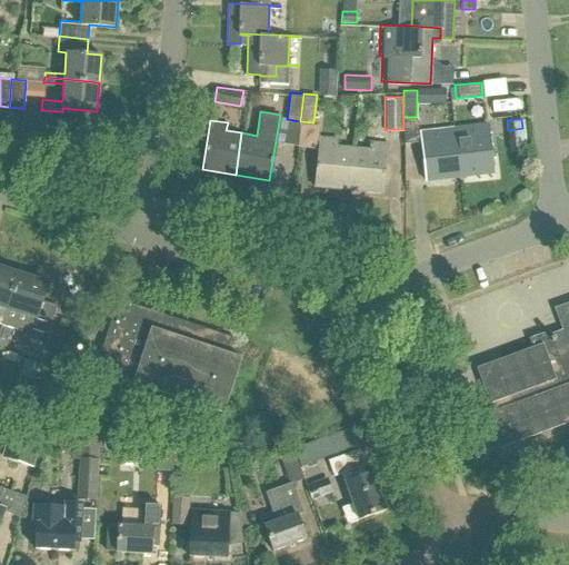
[(471,131),(455,134),(459,175),(493,171),(488,122),(470,124),(471,131)]
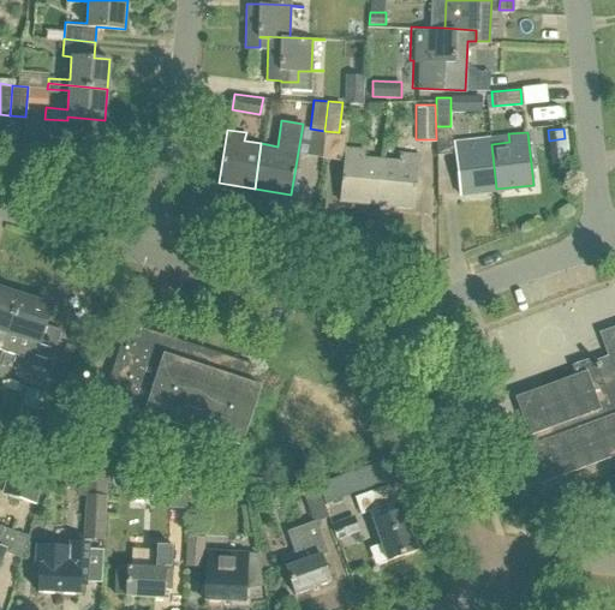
[(496,189),(491,144),(473,147),(472,138),(454,139),(460,193),(496,189)]
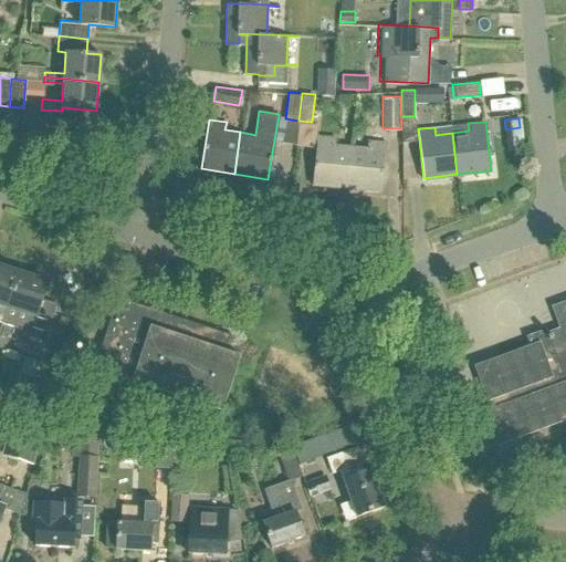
[(313,184),(346,188),(350,146),(334,144),(335,137),(318,135),(313,184)]
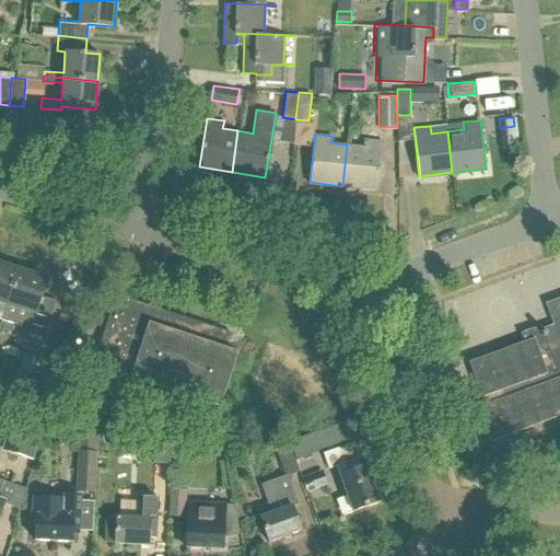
[(347,145),(342,186),(375,189),(381,141),(364,139),(363,147),(347,145)]
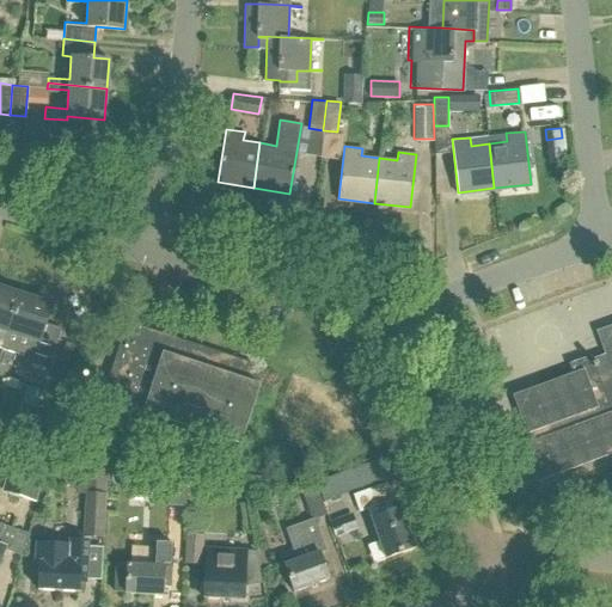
[(0,345),(1,347),(19,293),(0,286),(0,345)]
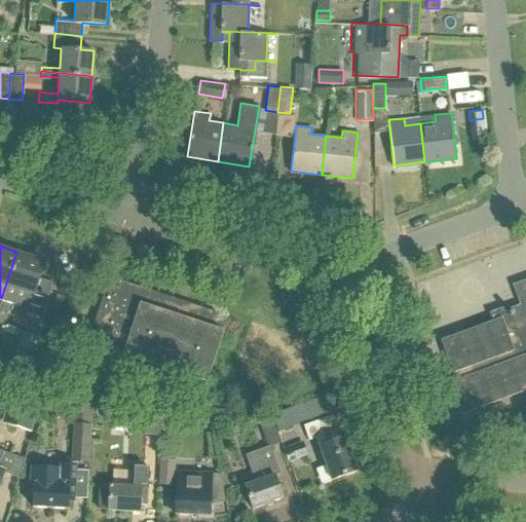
[(16,252),(1,298),(20,303),(21,299),(43,306),(51,281),(38,276),(43,260),(16,252)]
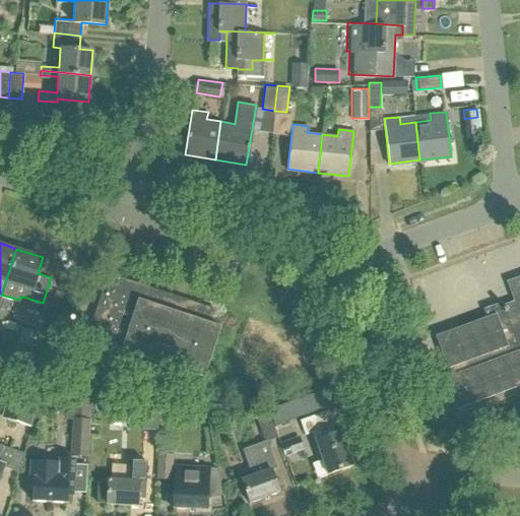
[(122,349),(203,376),(220,325),(209,321),(214,307),(117,274),(111,272),(106,289),(102,287),(91,319),(95,320),(92,329),(84,353),(117,364),(122,349)]
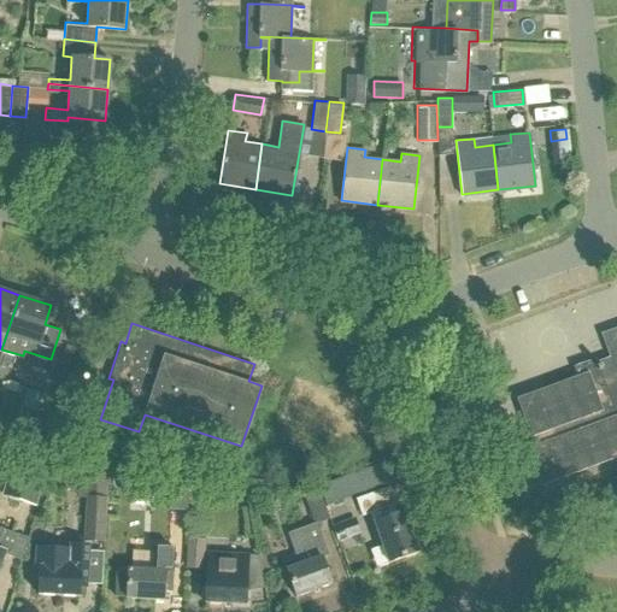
[(526,447),(540,484),(616,455),(616,325),(600,331),(609,355),(597,360),(595,357),(574,364),(577,375),(516,396),(534,445),(526,447)]
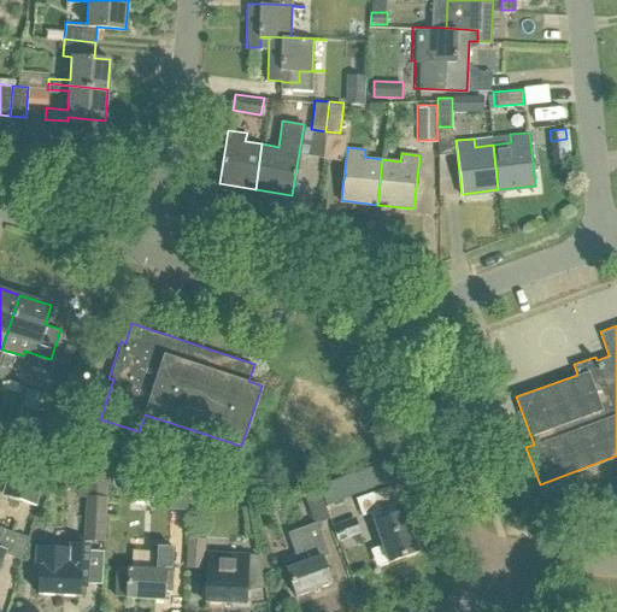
[(46,431),(24,424),(16,451),(37,458),(46,431)]
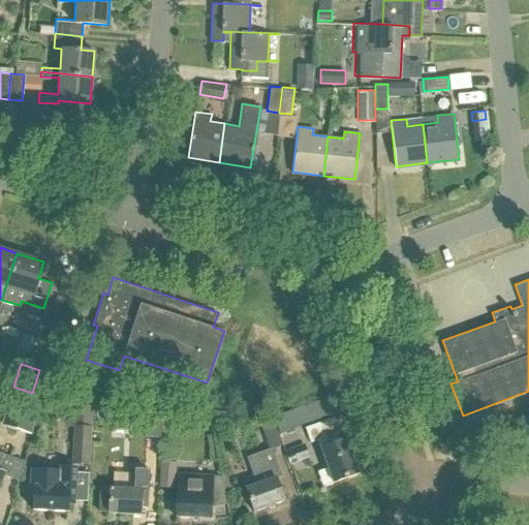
[(1,420),(31,429),(39,400),(9,391),(1,420)]
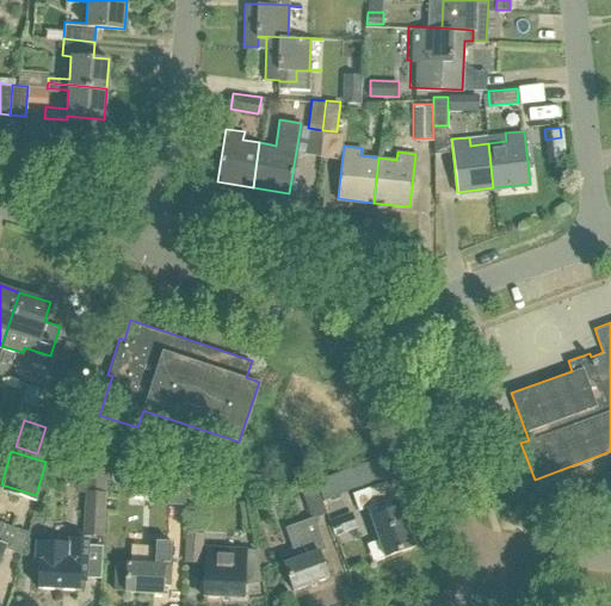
[(128,470),(128,486),(185,489),(185,472),(128,470)]
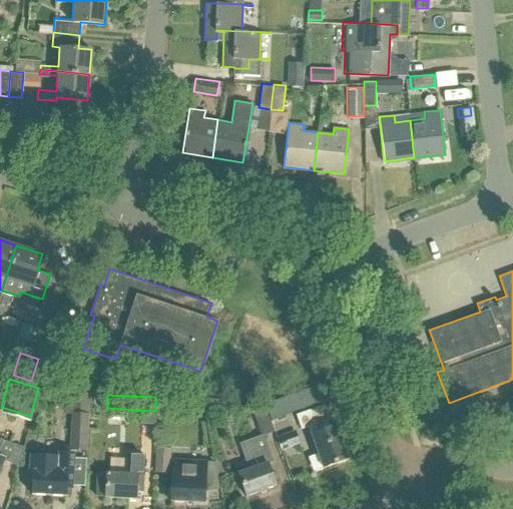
[(266,403),(271,418),(285,413),(279,398),(266,403)]
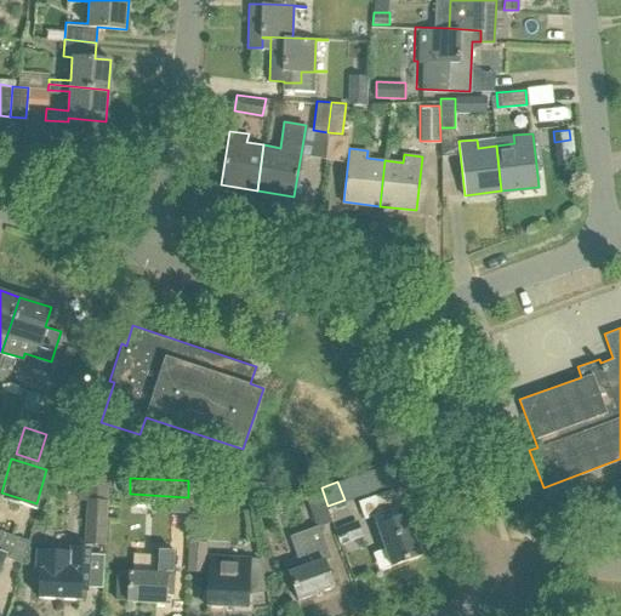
[(394,506),(397,505),(391,489),(359,501),(365,517),(376,512),(380,523),(376,524),(391,564),(421,553),(406,512),(398,515),(394,506)]
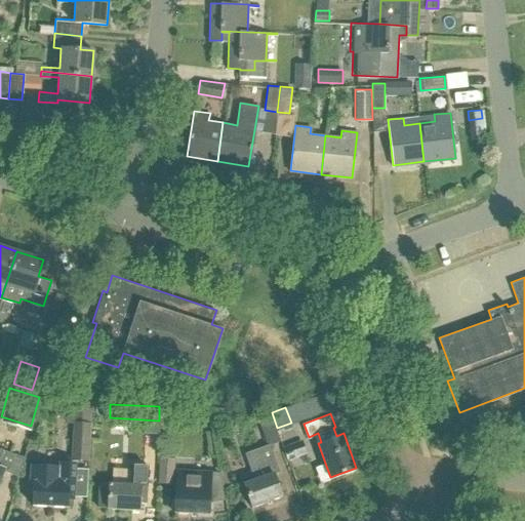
[(243,483),(251,506),(282,495),(274,473),(279,471),(270,444),(279,440),(271,417),(258,422),(268,444),(245,452),(254,479),(243,483)]
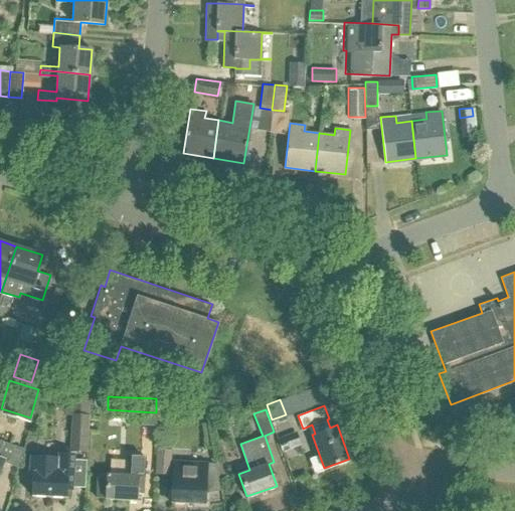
[(70,450),(87,451),(88,414),(71,413),(70,450)]
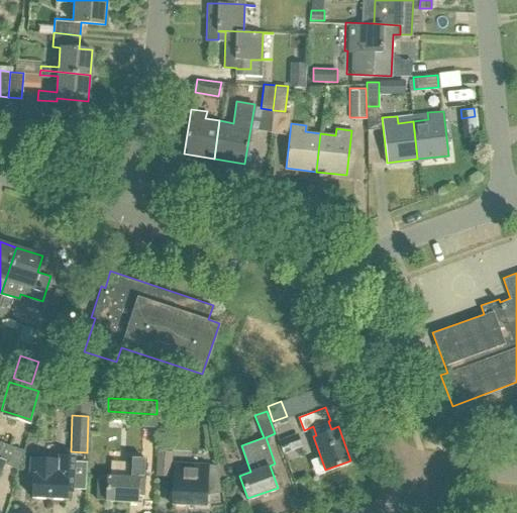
[(301,444),(296,432),(279,439),(284,451),(301,444)]
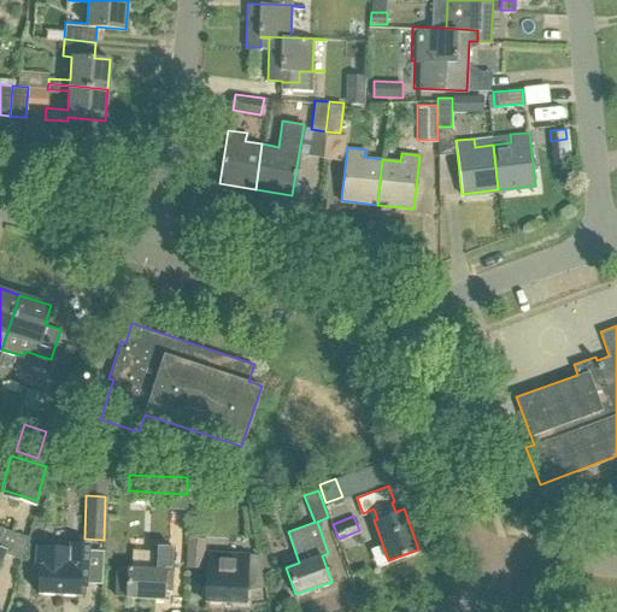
[(0,563),(5,551),(10,553),(17,533),(0,527),(0,563)]
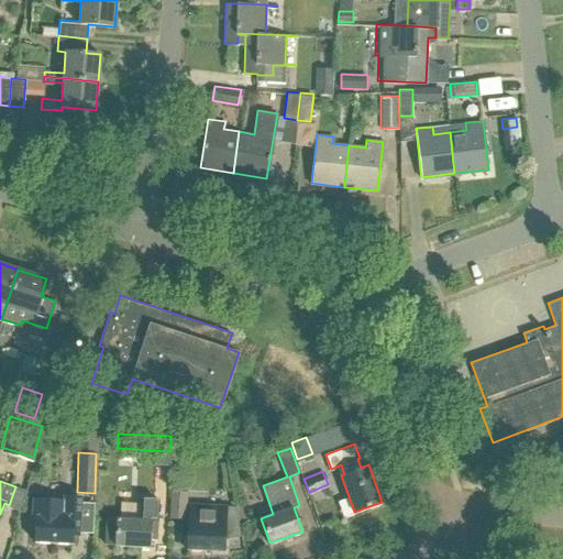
[(170,489),(168,517),(187,518),(188,490),(170,489)]
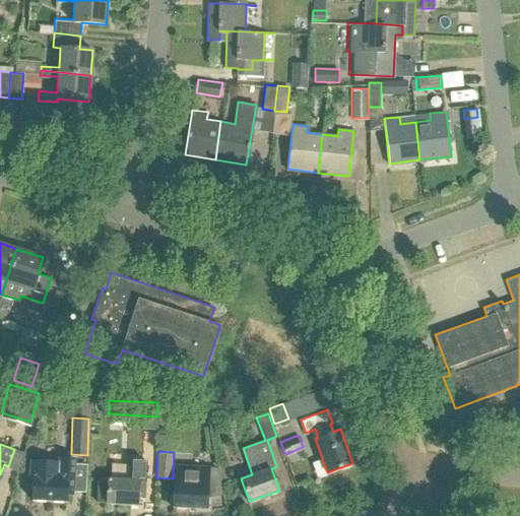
[(34,477),(33,498),(31,498),(31,499),(67,501),(67,500),(66,500),(66,494),(72,494),(74,459),(59,458),(59,462),(30,460),(29,477),(34,477)]
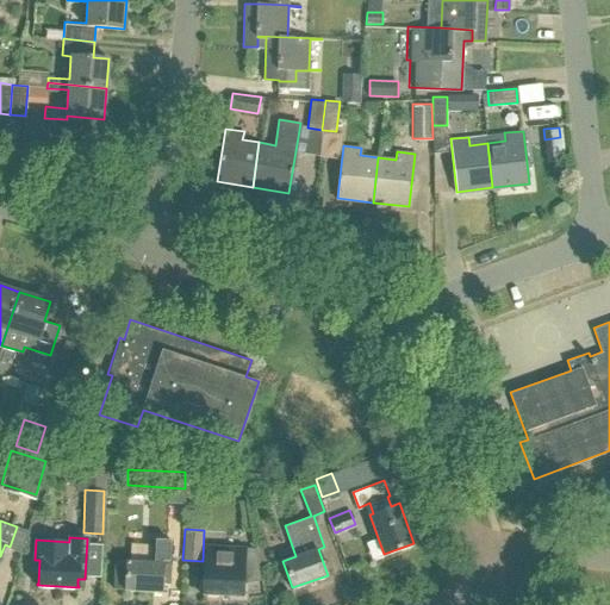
[(162,582),(169,582),(172,538),(155,537),(154,562),(116,560),(114,586),(125,587),(125,590),(162,591),(162,582)]
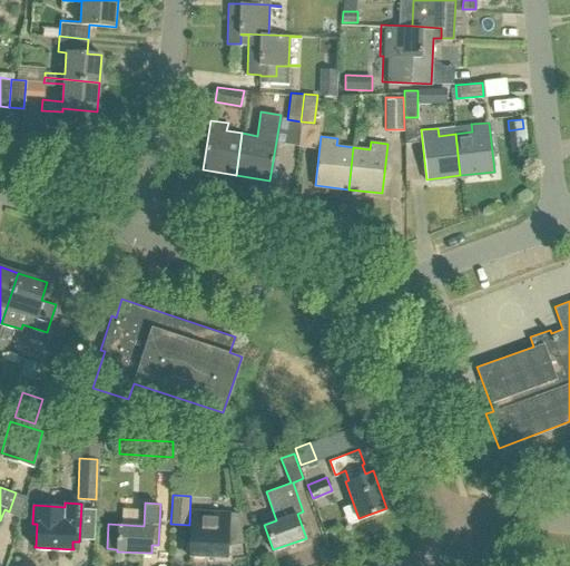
[(189,555),(226,557),(227,544),(243,542),(238,513),(190,509),(190,529),(189,555)]
